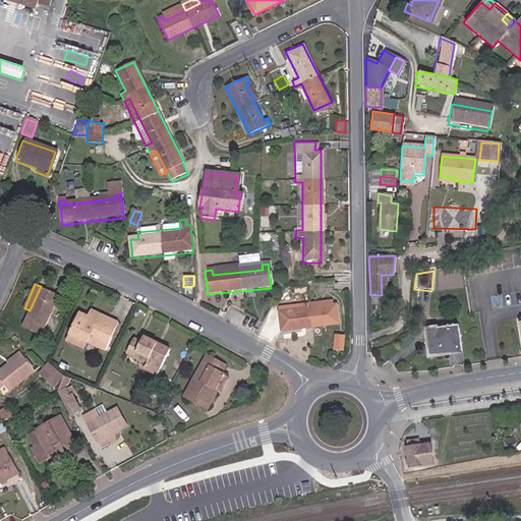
[(41,286),(30,310),(22,327),(42,336),(61,296),(41,286)]
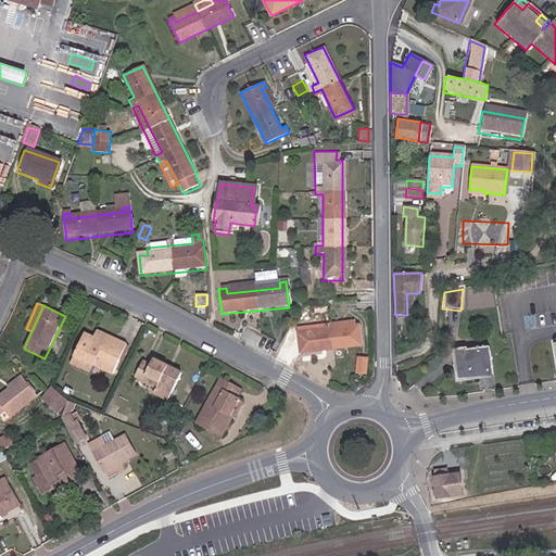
[(356,351),(354,330),(351,330),(350,326),(343,327),(343,331),(305,335),(304,329),(297,329),(298,335),(293,335),(295,355),(356,351)]
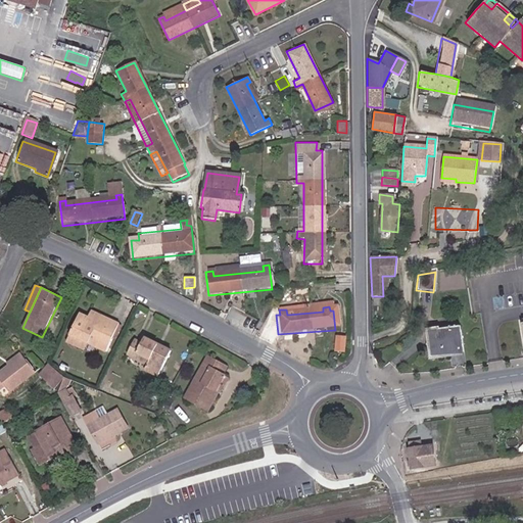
[(107,326),(110,319),(93,311),(90,318),(107,326)]
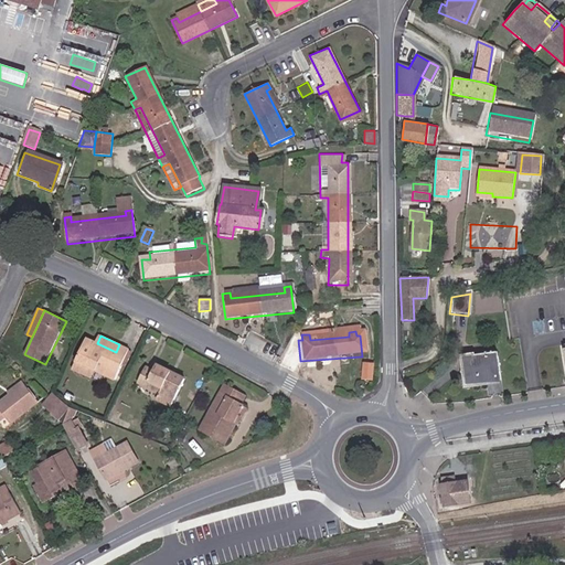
[(76,362),(94,370),(116,380),(129,350),(119,344),(116,352),(97,343),(86,339),(76,362)]
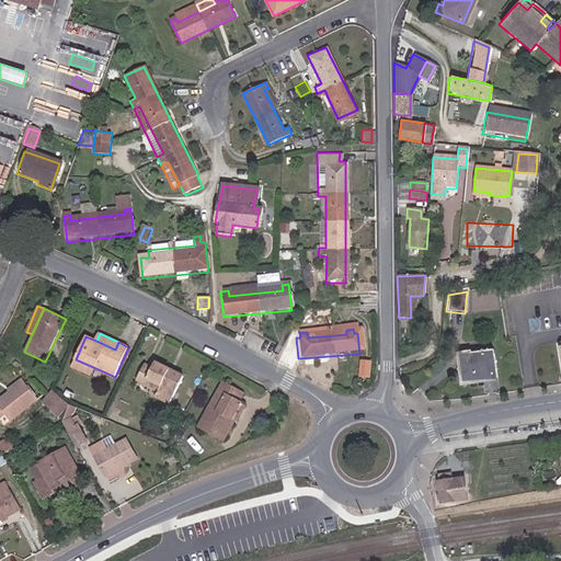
[(496,377),(492,348),(460,353),(464,380),(496,377)]
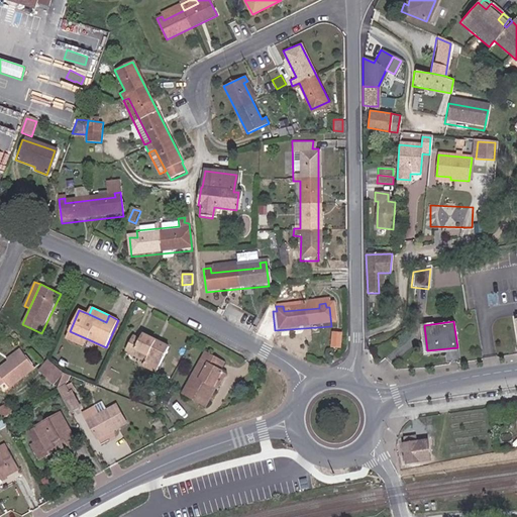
[(328,346),(341,347),(343,331),(330,330),(328,346)]
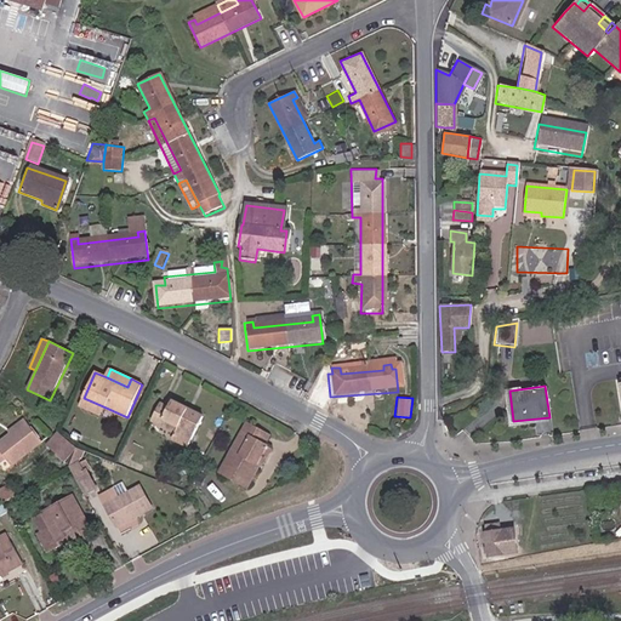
[(100,415),(103,406),(84,398),(80,406),(100,415)]
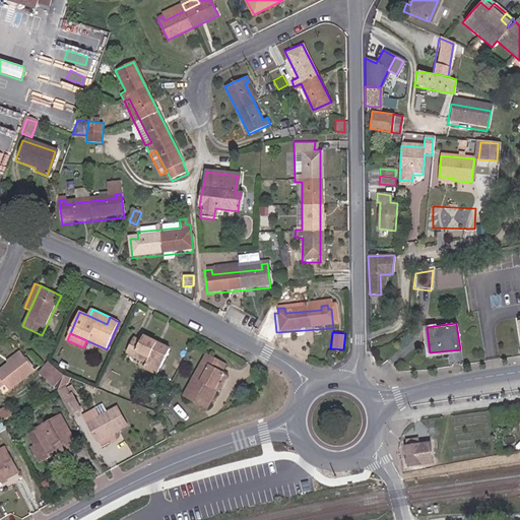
[(144,368),(157,375),(171,348),(144,336),(141,341),(134,338),(127,351),(147,362),(144,368)]
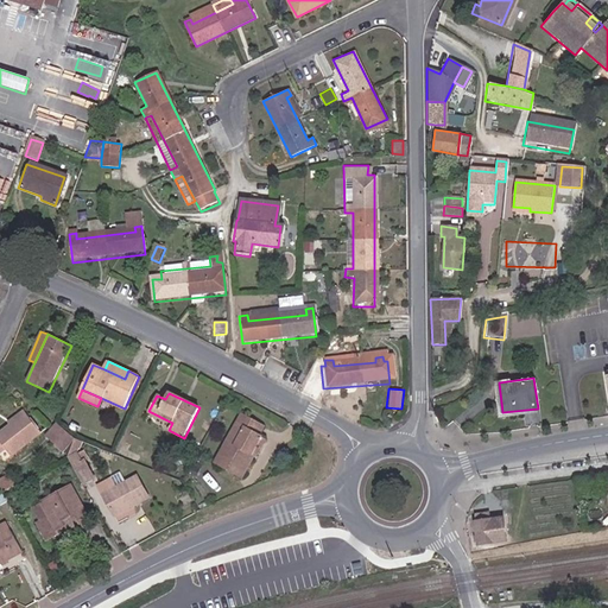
[(8,423),(10,425),(11,426),(26,415),(24,412),(8,423)]
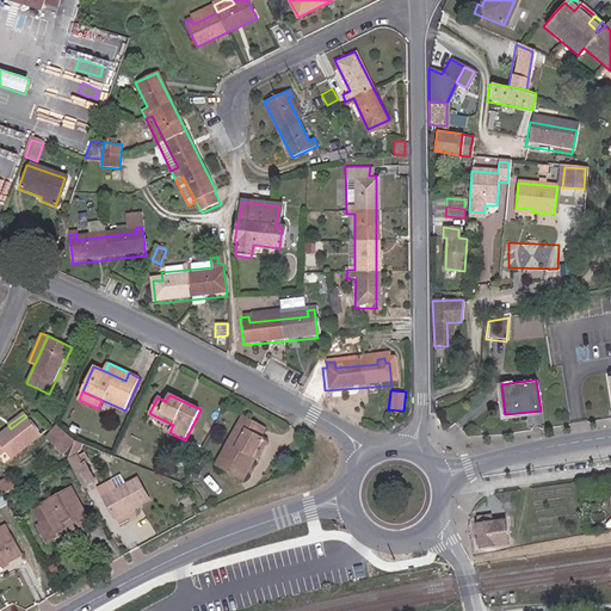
[(230,450),(221,468),(244,480),(255,458),(253,457),(264,437),(261,436),(265,427),(244,415),(226,446),(230,450)]
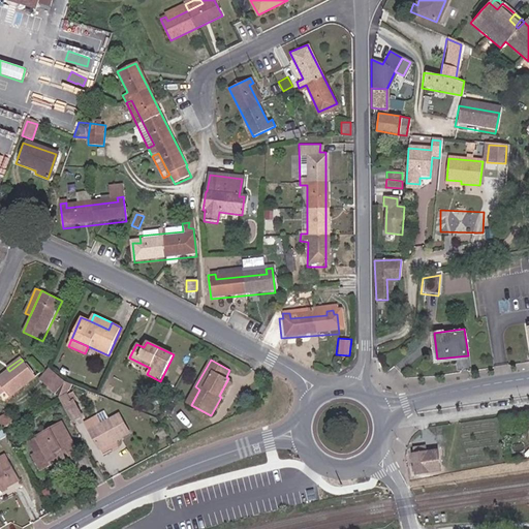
[(9,371),(8,370),(0,376),(0,393),(5,390),(11,396),(34,377),(23,361),(9,371)]
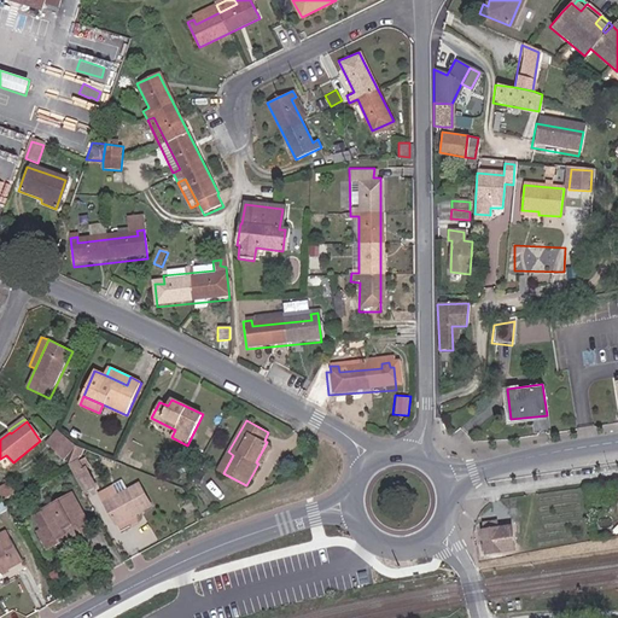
[(47,444),(57,452),(68,438),(58,430),(47,444)]
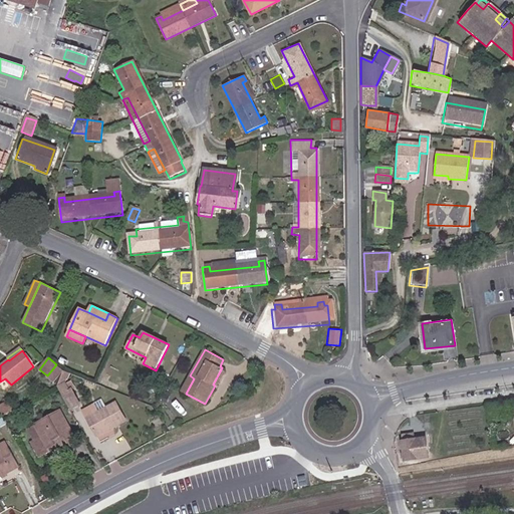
[(55,382),(64,371),(56,364),(47,375),(55,382)]
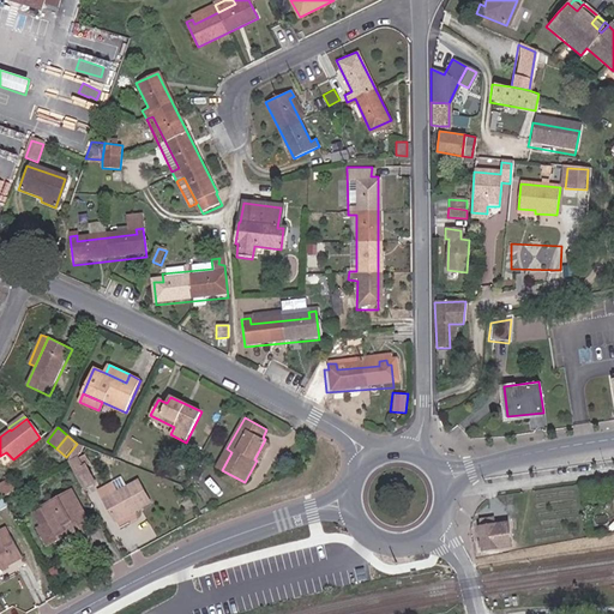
[(254,459),(257,461),(258,462),(269,441),(265,439),(254,459)]
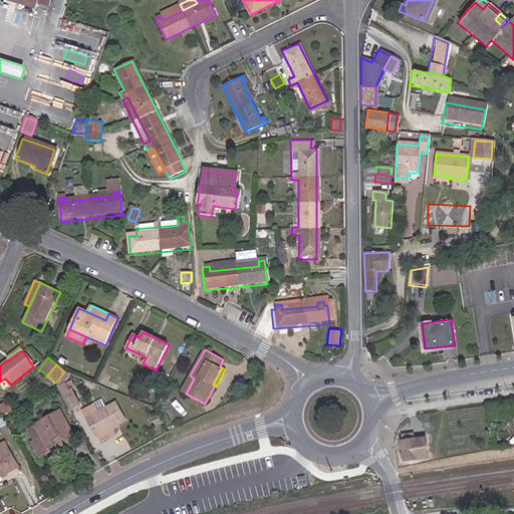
[(182,392),(186,394),(194,378),(190,375),(182,392)]
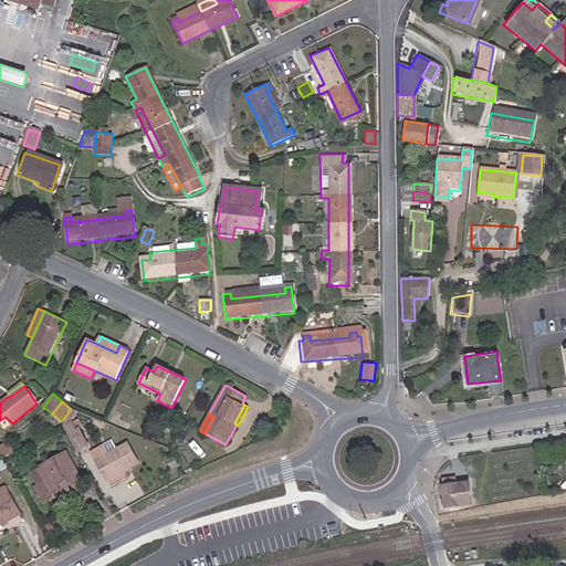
[(76,429),(79,428),(83,426),(79,418),(72,421),(76,429)]
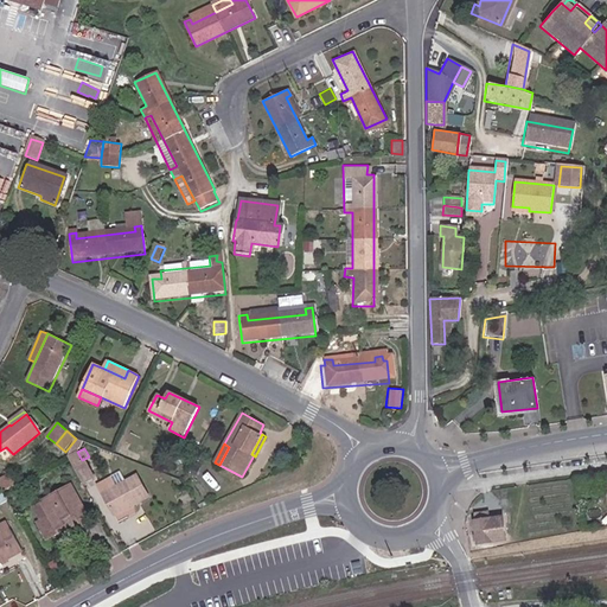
[(69,457),(83,484),(95,478),(84,459),(82,460),(77,452),(69,457)]
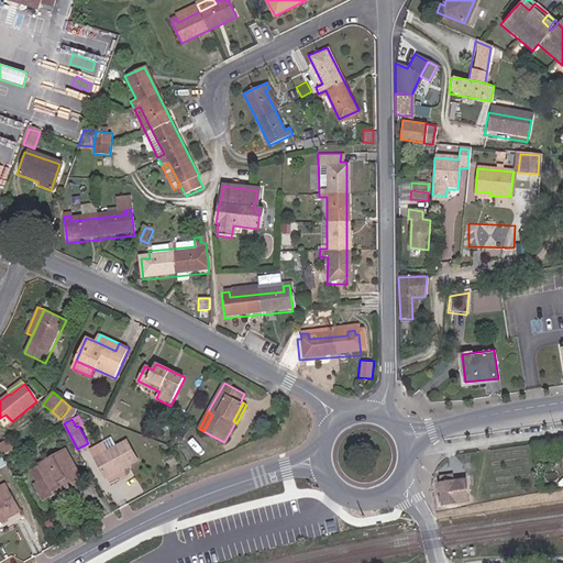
[(0,444),(0,451),(3,456),(14,450),(10,439),(0,444)]
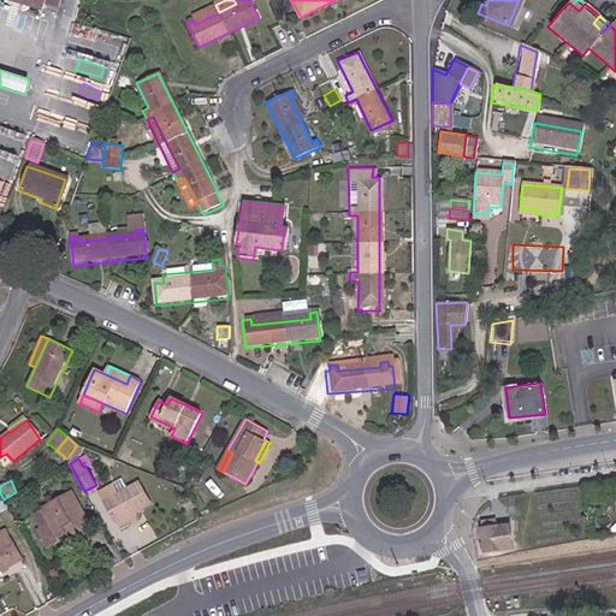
[(112,493),(117,490),(113,484),(99,492),(117,523),(150,503),(138,481),(118,493),(113,496),(112,493)]
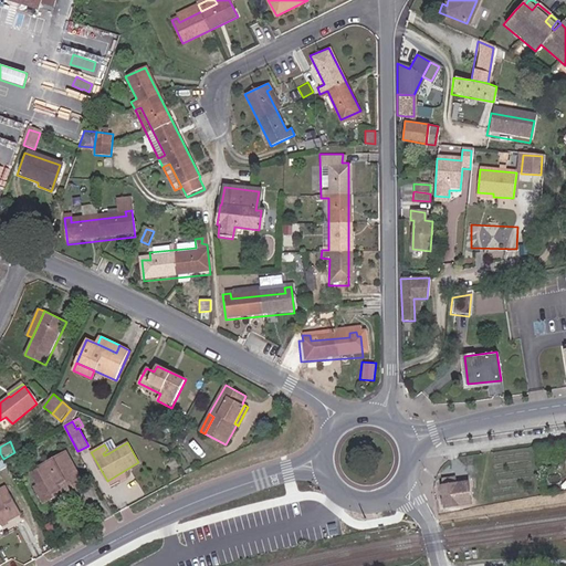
[(44,504),(64,493),(60,485),(67,481),(69,483),(71,481),(74,488),(83,483),(66,452),(38,469),(44,481),(34,486),(44,504)]
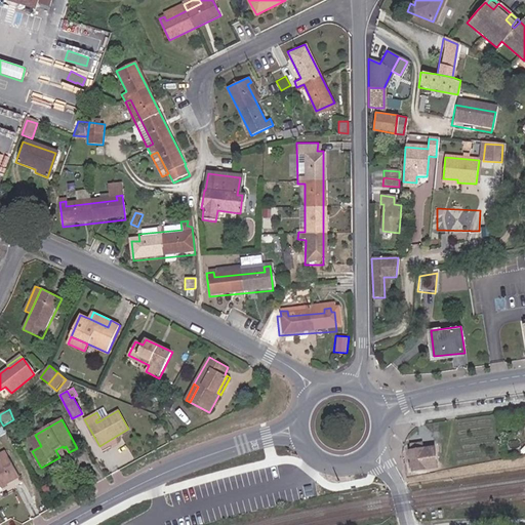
[(420,443),(409,445),(410,450),(409,450),(411,468),(425,467),(425,463),(435,462),(433,447),(420,448),(420,443)]
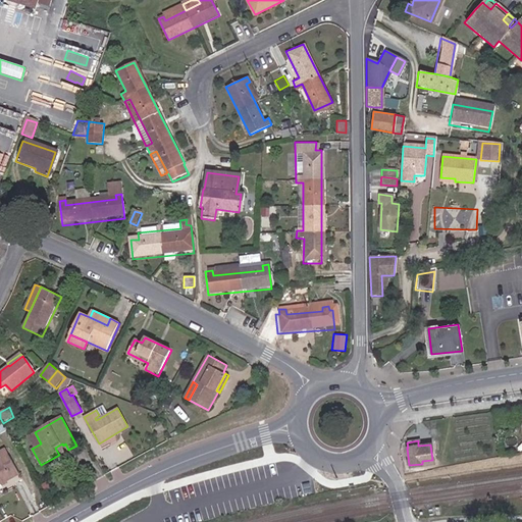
[(55,448),(59,455),(68,450),(65,444),(63,446),(62,444),(55,448)]
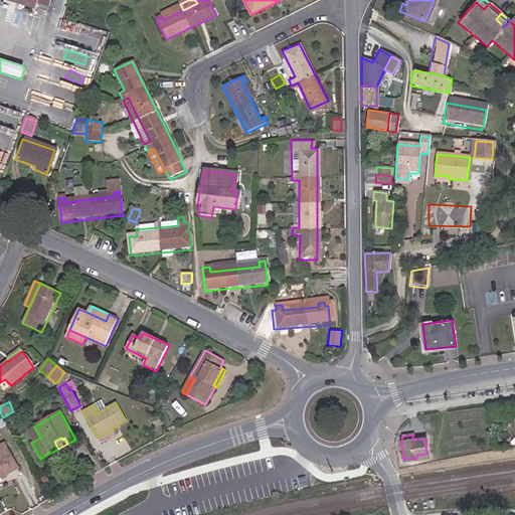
[(0,478),(2,477),(7,474),(19,468),(5,443),(0,445),(0,450),(1,453),(0,453),(0,478)]
